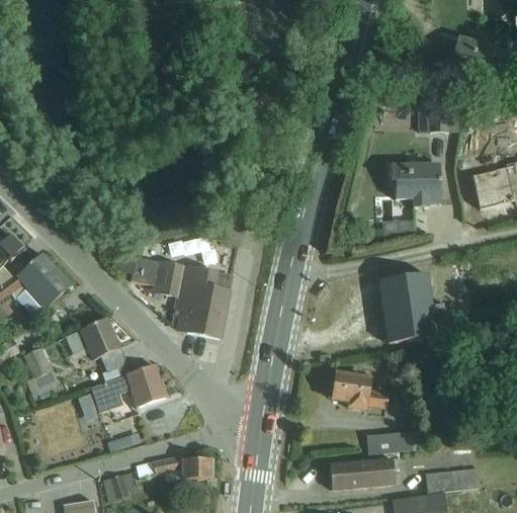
[(459,38),(493,48),(494,40),(461,32),(459,38)]
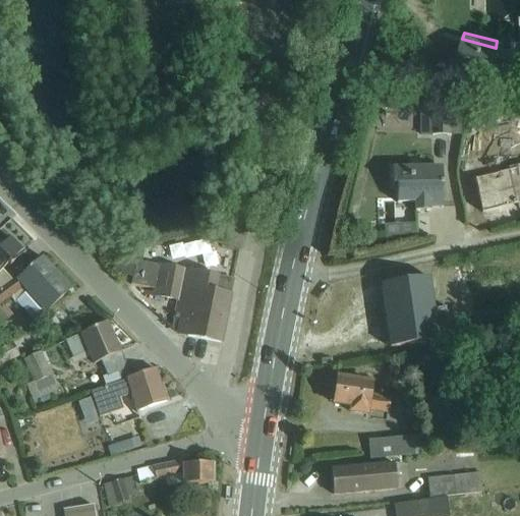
[(496,48),(462,39),(453,73),(484,81),(480,95),(502,100),(512,71),(508,69),(513,52),(496,48)]
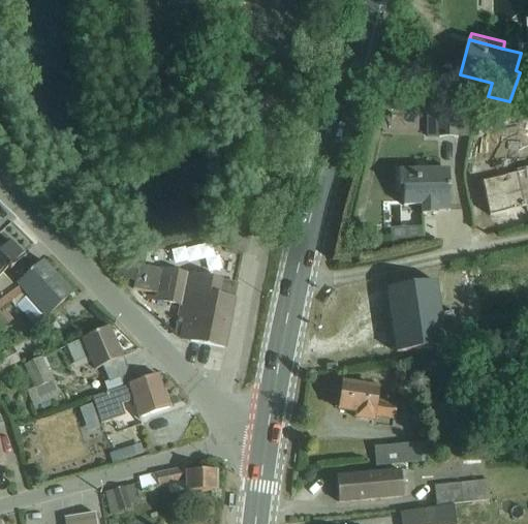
[(427,105),(426,133),(460,134),(460,106),(427,105)]
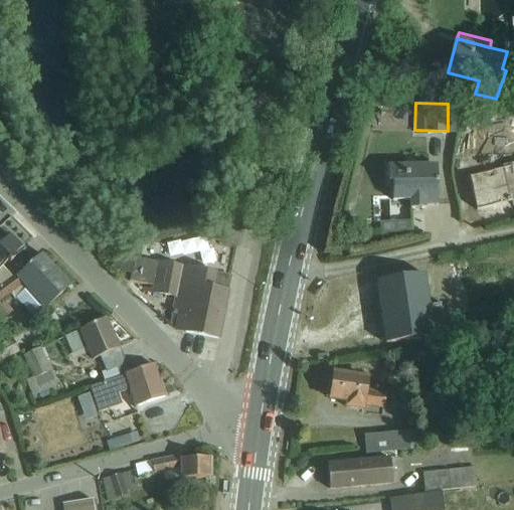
[(513,160),(470,171),(482,226),(513,218),(513,160)]
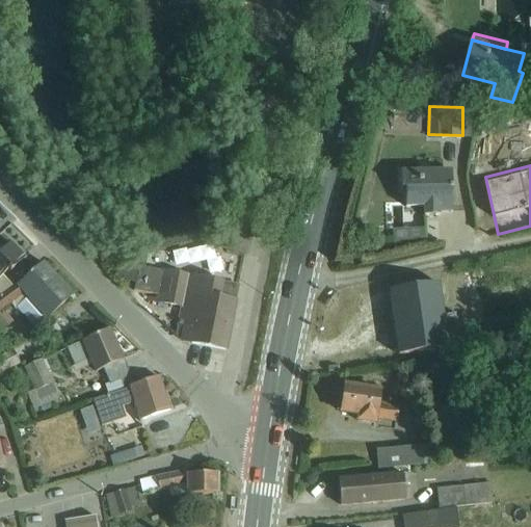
[(402,186),(406,186),(406,205),(424,204),(424,212),(440,212),(440,210),(453,209),(452,166),(401,167),(402,186)]
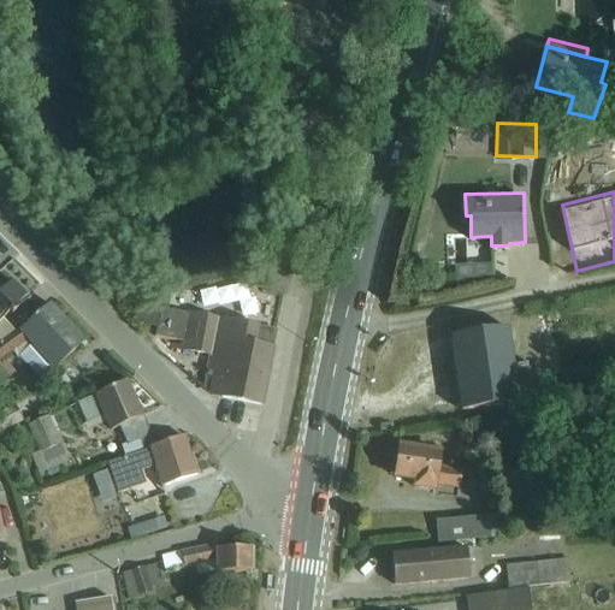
[(494,260),(454,261),(454,278),(494,277),(494,260)]
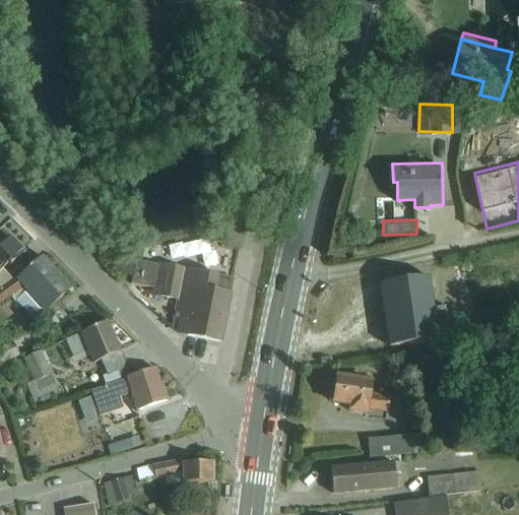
[(23,248),(10,235),(10,234),(9,233),(0,243),(0,285),(13,276),(5,267),(25,249),(24,248),(23,248)]
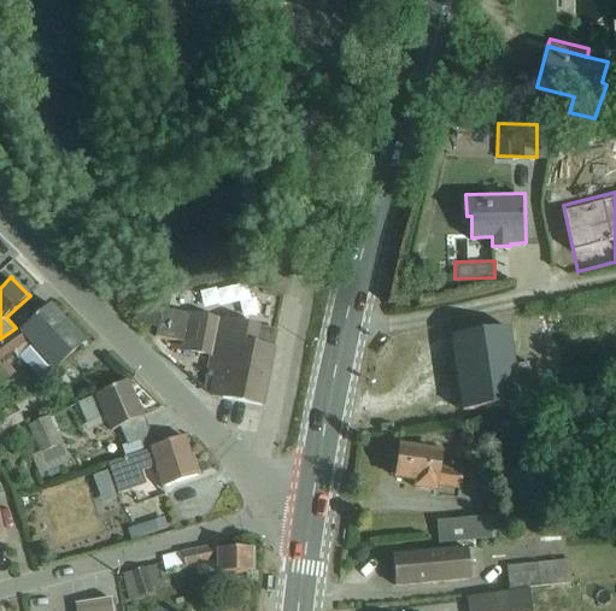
[(135,299),(134,309),(148,322),(158,324),(157,330),(182,336),(181,341),(176,340),(175,346),(211,352),(204,386),(212,392),(223,394),(262,401),(277,327),(191,311),(135,299)]
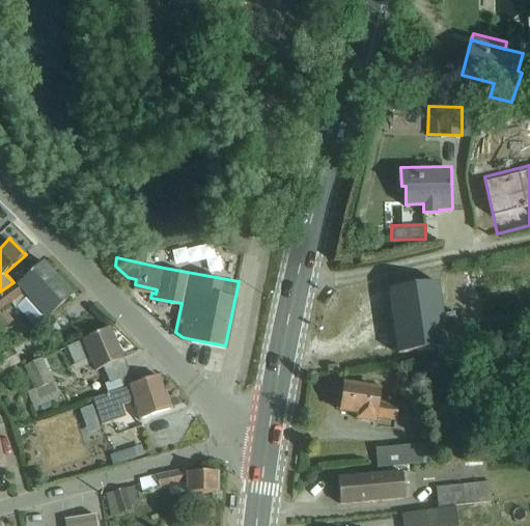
[(14,282),(0,292),(0,321),(4,327),(14,319),(6,309),(5,310),(2,307),(11,300),(17,306),(28,298),(45,316),(73,292),(44,258),(17,283),(15,281),(14,282)]
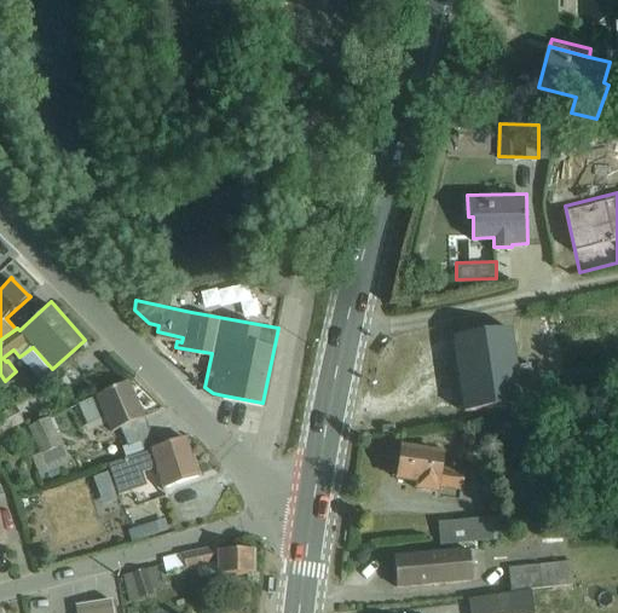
[(90,428),(108,421),(111,429),(121,424),(143,415),(127,380),(79,402),(87,422),(90,428)]
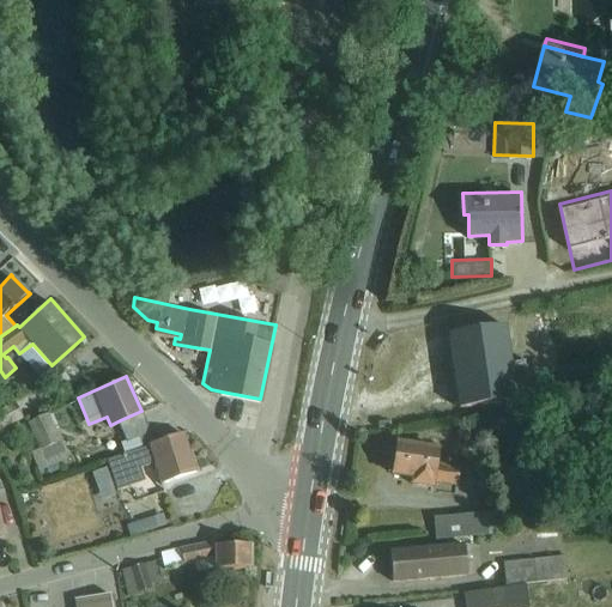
[(0,406),(0,428),(24,416),(14,399),(0,406)]
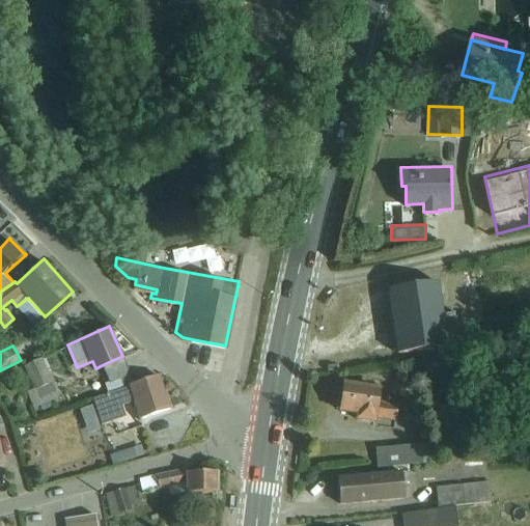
[(28,371),(24,374),(26,378),(25,379),(29,389),(28,390),(35,406),(60,395),(43,355),(24,363),(28,371)]
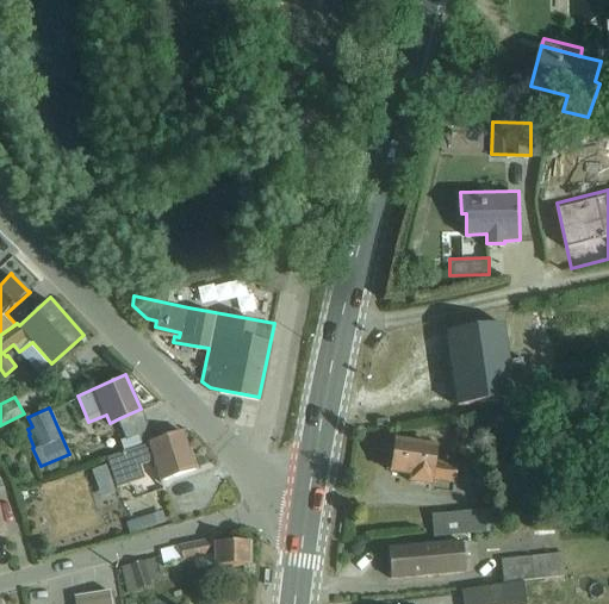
[(141,409),(119,418),(126,439),(151,427),(143,409),(141,409)]
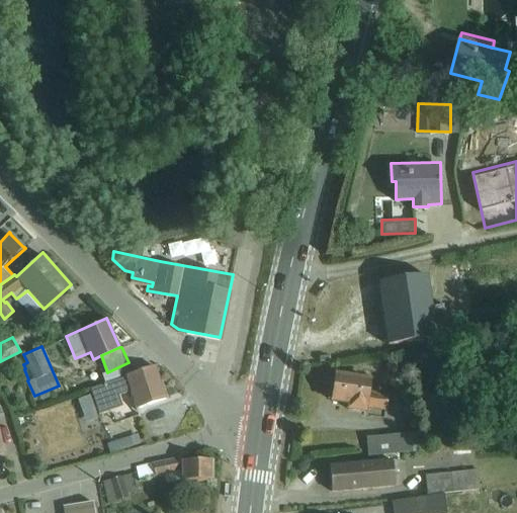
[(401,377),(404,357),(394,356),(391,376),(401,377)]
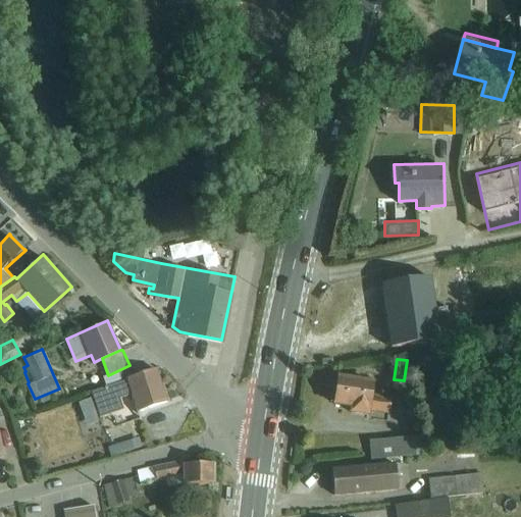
[(84,412),(96,408),(98,407),(100,415),(124,407),(120,396),(132,392),(138,409),(167,399),(157,367),(92,390),(94,395),(80,400),(84,412)]
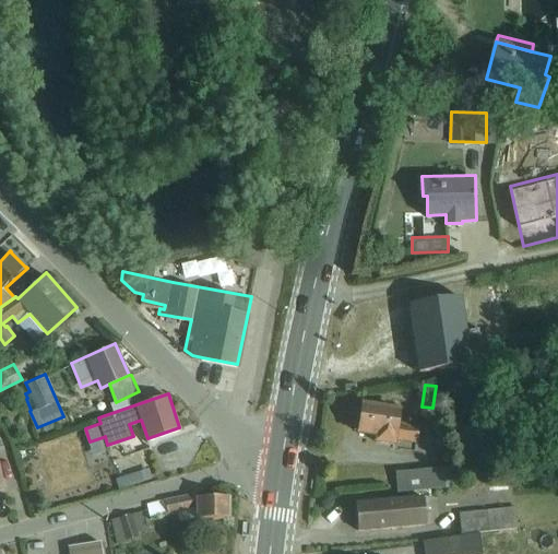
[(375,432),(374,440),(396,444),(396,438),(418,440),(420,423),(400,420),(401,408),(363,402),(363,404),(358,403),(356,419),(360,419),(359,429),(375,432)]
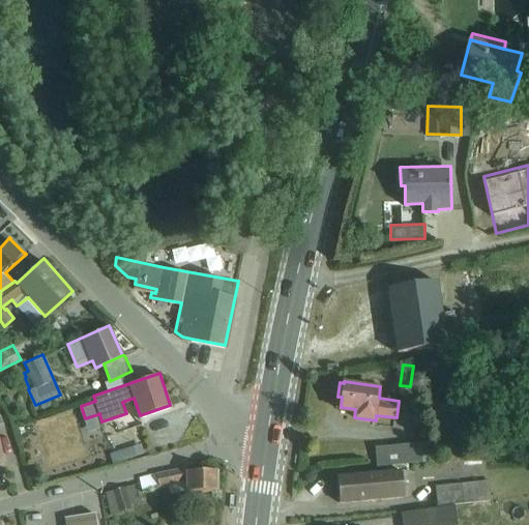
[(97,414),(85,418),(89,430),(101,426),(97,414)]
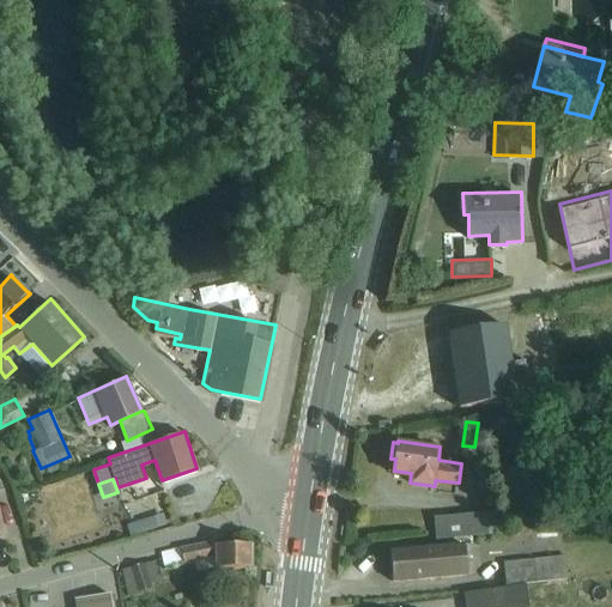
[(165,504),(132,514),(137,527),(169,519),(165,504)]
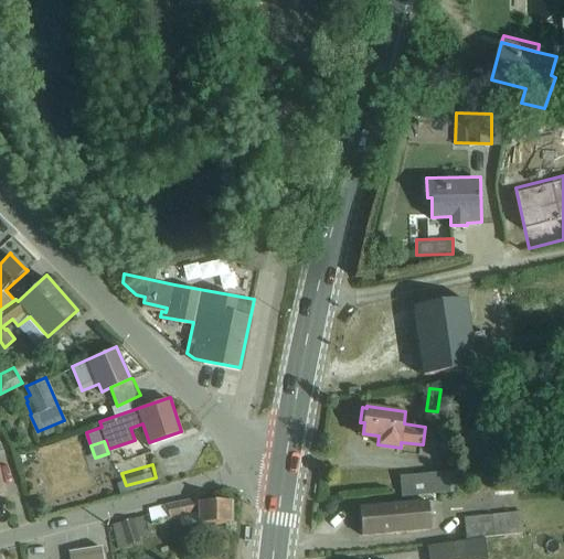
[(456,468),(400,472),(402,493),(458,488),(456,468)]
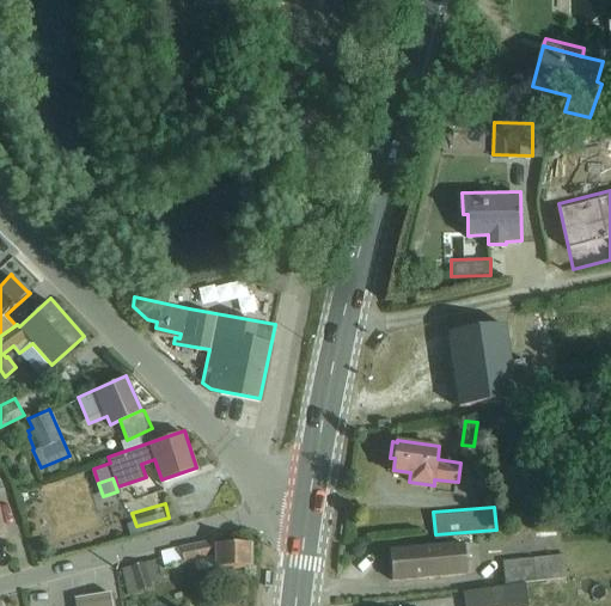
[(251,564),(251,542),(217,540),(217,537),(215,537),(181,544),(162,549),(166,564),(184,559),(195,558),(197,568),(215,564),(251,564)]
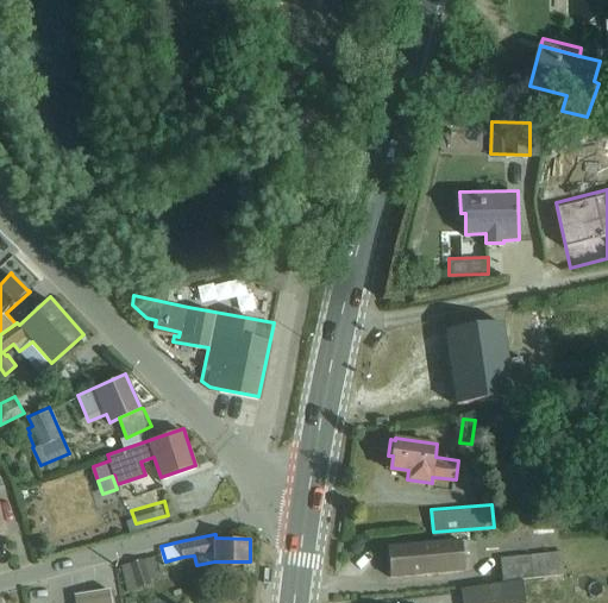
[(390,575),(465,567),(463,538),(388,545),(390,575)]
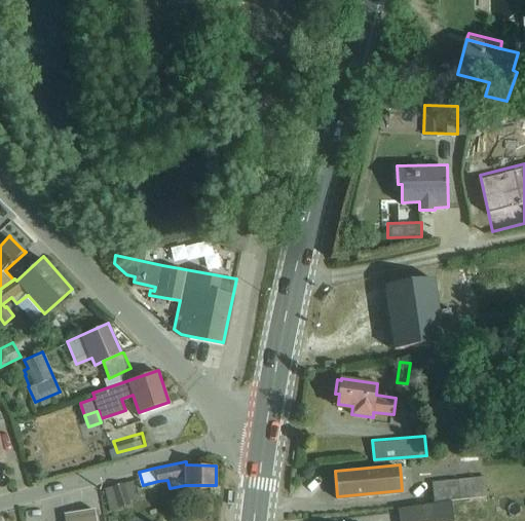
[(442,498),(490,493),(488,473),(433,479),(435,499),(442,498)]
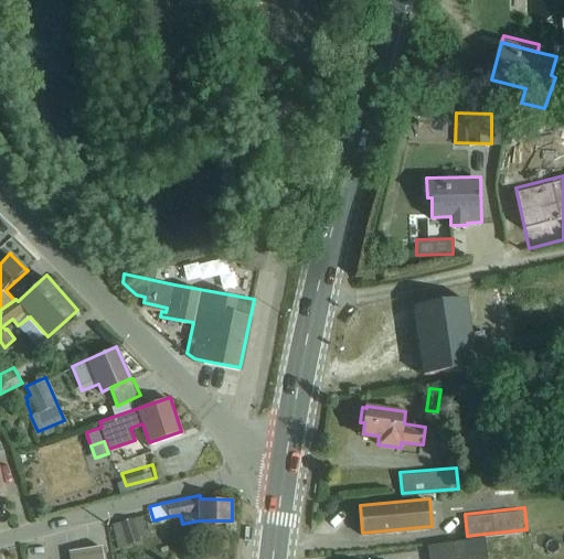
[(139,534),(148,531),(142,514),(114,522),(119,545),(128,543),(140,538),(139,534)]
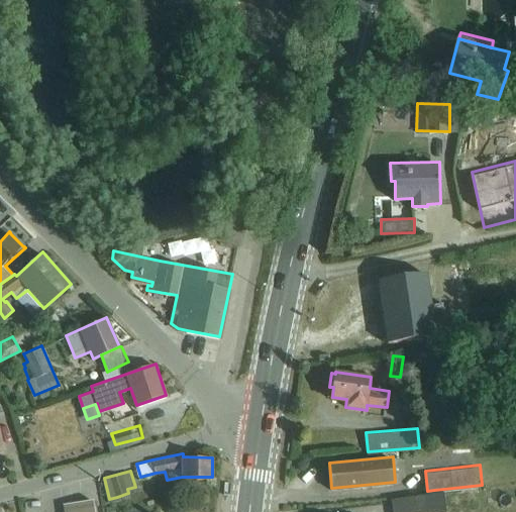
[(95,511),(94,499),(64,503),(65,511),(95,511)]
